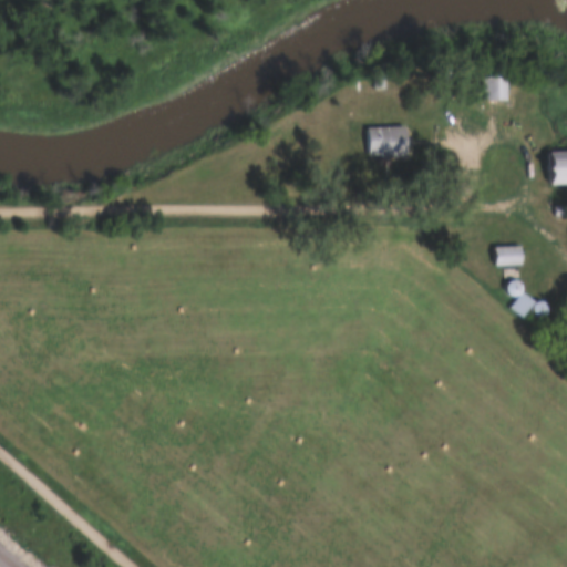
[(505,102),(505,76),(480,76),(480,102),(505,102)]
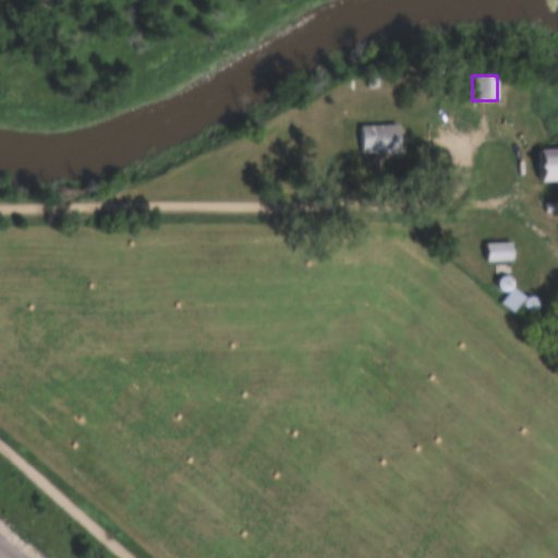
[(356,154),(401,154),(401,126),(356,126),(356,154)]
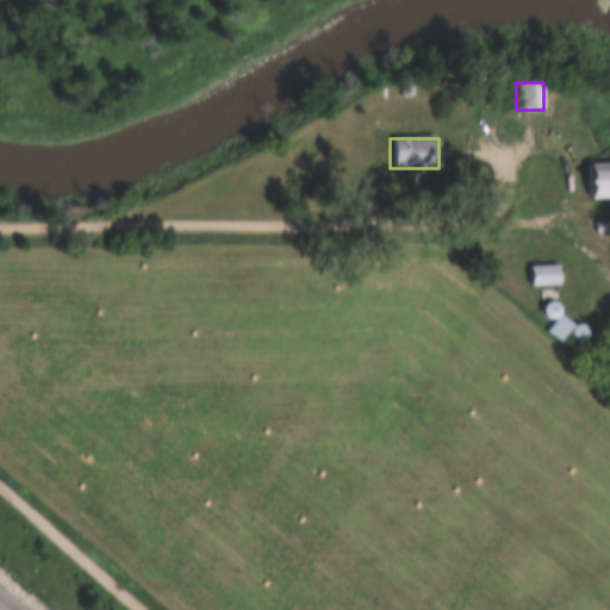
[(609,161),(590,162),(590,198),(609,197),(609,161)]
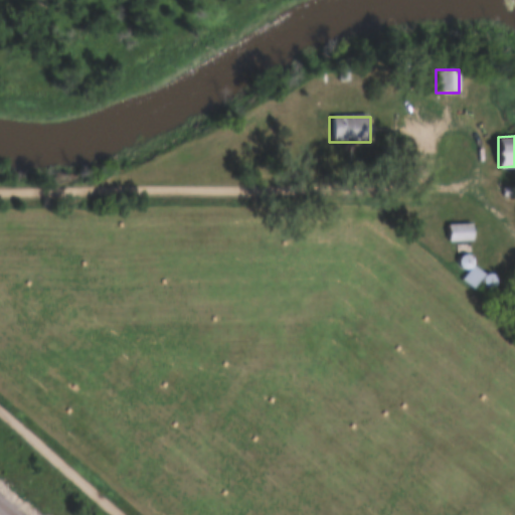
[(449,223),(449,240),(475,240),(475,223),(449,223)]
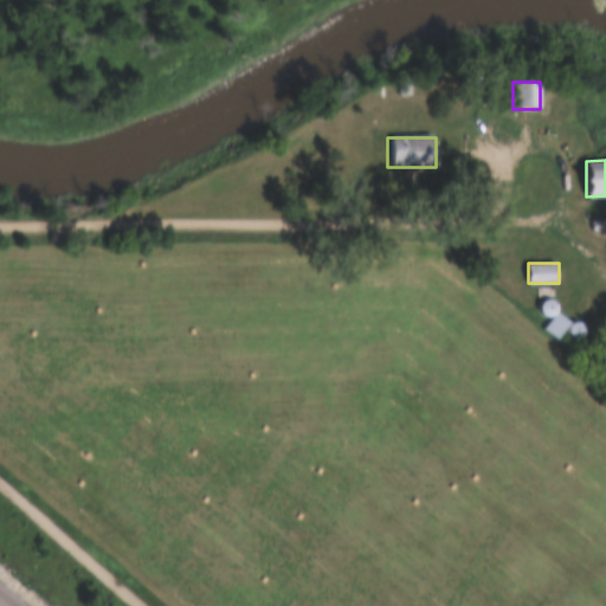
[(540,313),(550,317),(545,331),(565,340),(573,320),(556,313),(560,303),(547,297),(540,313)]
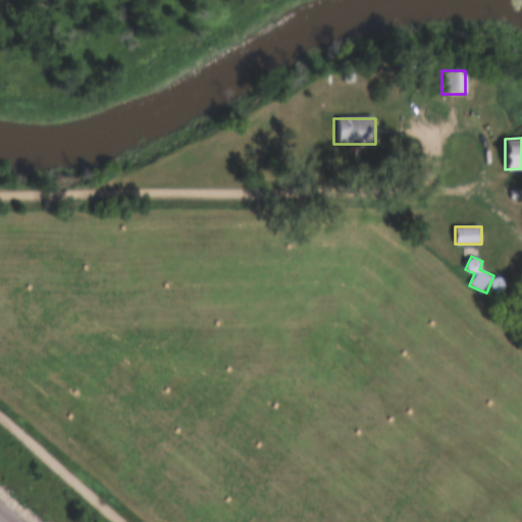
All buildings are outlined.
